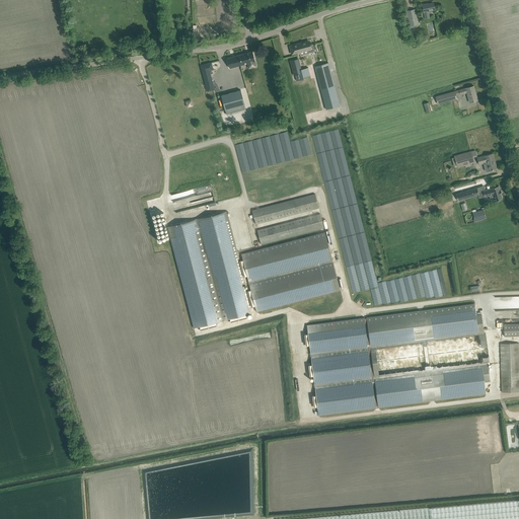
[(435,10),(434,3),(427,4),(423,5),(424,12),(425,18),(430,17),(428,11),(435,10)]
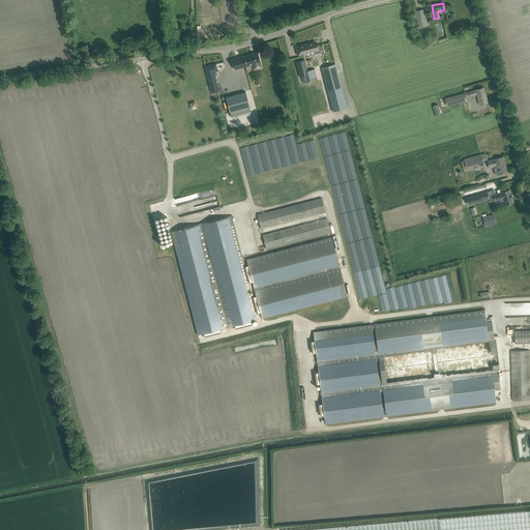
[(423,9),(416,11),(417,17),(418,26),(427,24),(423,9)]
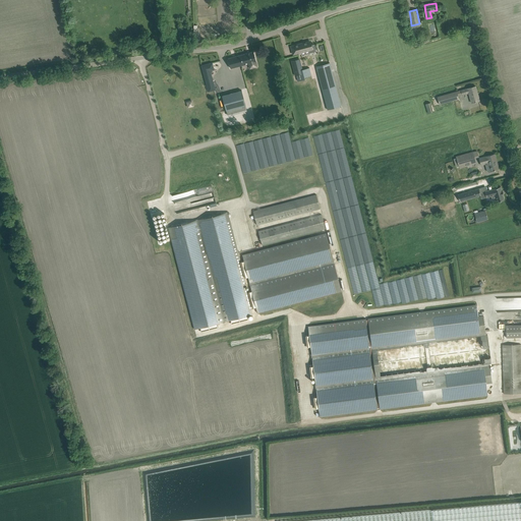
[(311,46),(310,42),(304,44),(303,43),(298,44),(291,46),(293,54),(308,51),(309,53),(315,51),(314,45),(311,46)]
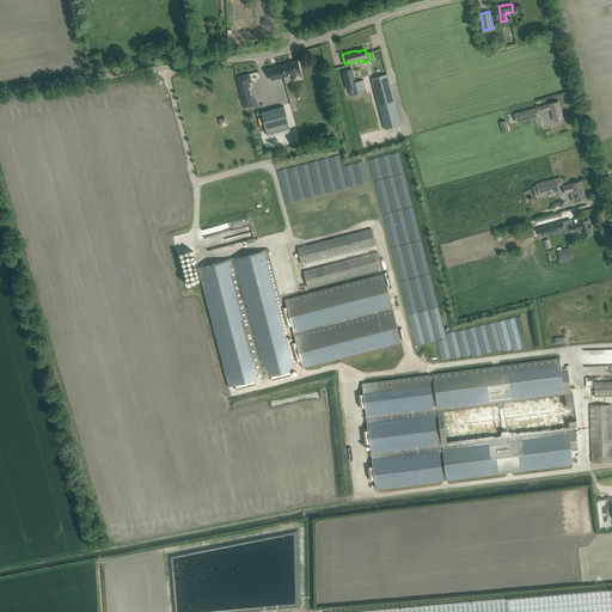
[(271,80),(301,72),(298,61),(268,68),(271,80)]
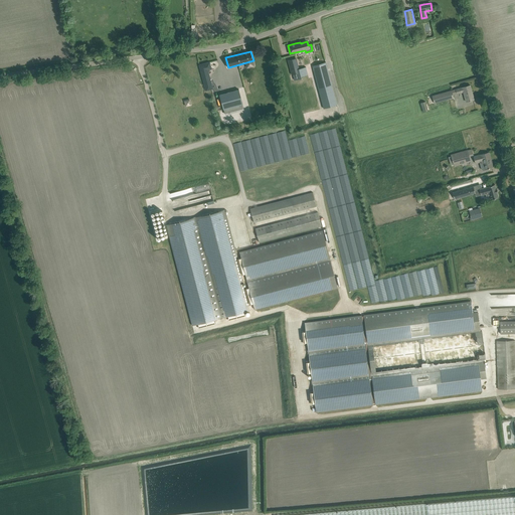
[(296,58),(288,60),(292,74),(293,74),(295,79),(301,78),(301,76),(308,74),(306,67),(299,68),(296,58)]
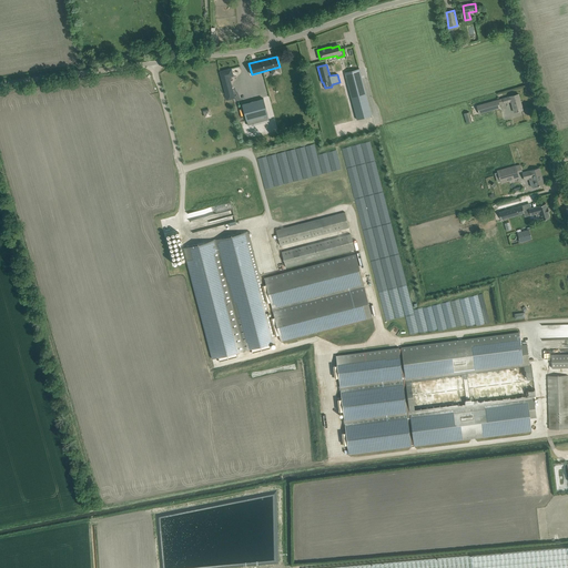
[(227,100),(234,99),(227,77),(233,75),(232,69),(220,72),(227,100)]
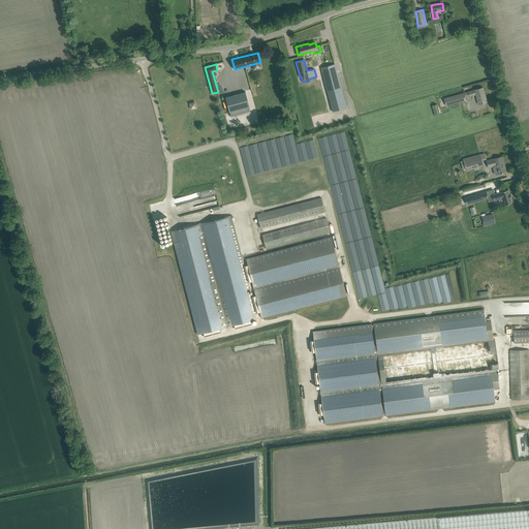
[(335,64),(321,67),(325,84),(333,112),(346,107),(335,64)]
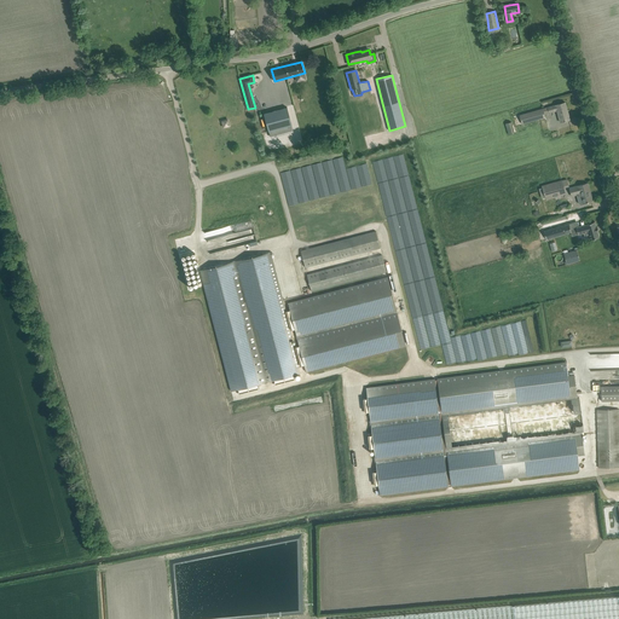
[(555,105),(548,108),(548,111),(549,114),(557,111),(560,122),(563,121),(568,120),(567,113),(568,113),(565,103),(560,104),(555,105)]
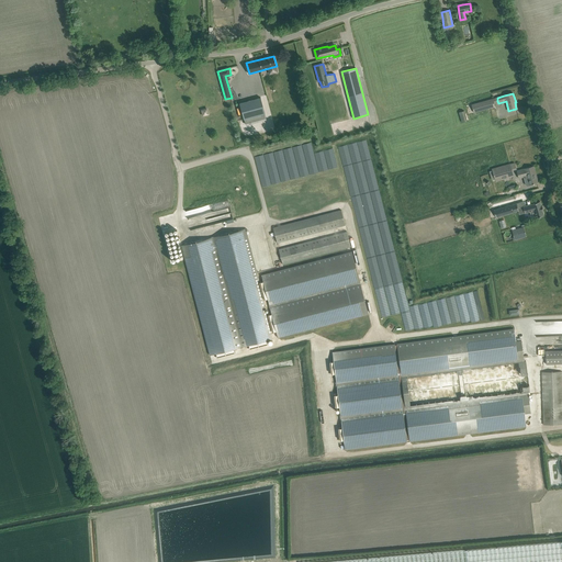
[(244,120),(265,114),(260,98),(239,103),(244,120)]
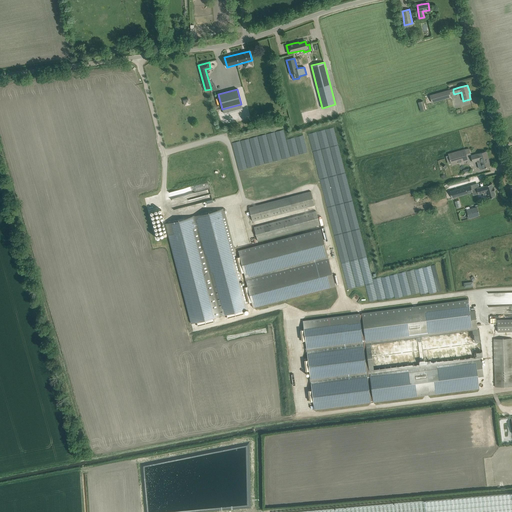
[(431,103),(451,97),(449,90),(429,96),(431,103)]
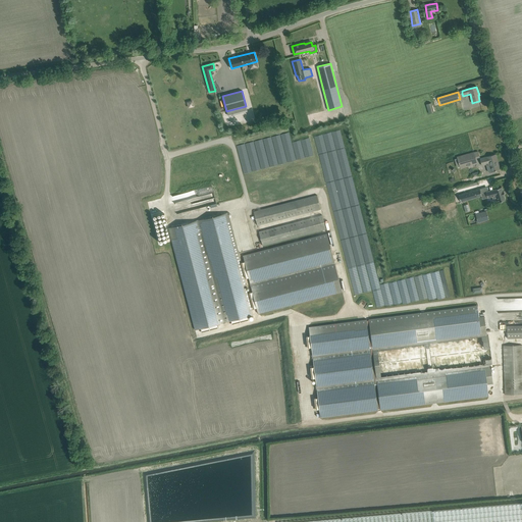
[(474,152),(457,157),(457,158),(460,166),(460,167),(477,163),(476,159),(479,157),(478,151),(474,152)]
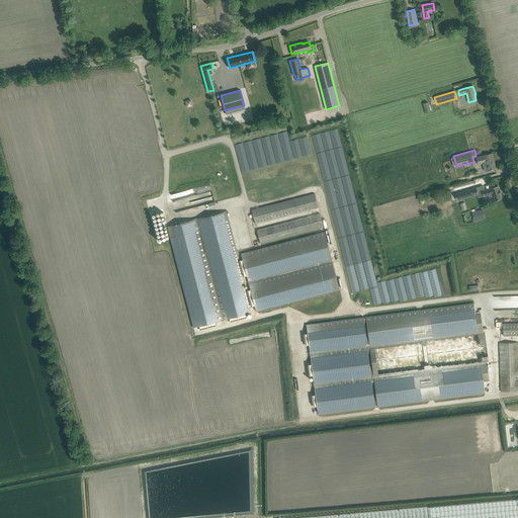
[(492,154),(477,158),(479,164),(483,163),(486,162),(487,166),(484,166),(485,170),(487,171),(492,170),(492,169),(495,168),(493,162),(494,162),(492,154)]
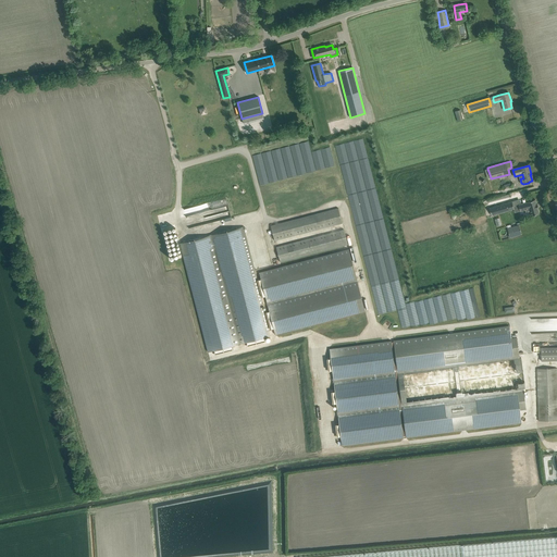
[(490,181),(484,182),(487,193),(493,192),(490,181)]
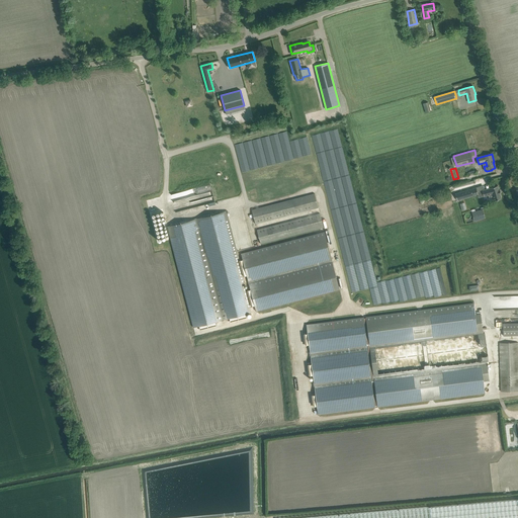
[(499,190),(498,185),(483,190),(485,196),(489,195),(490,198),(492,197),(494,201),(502,198),(500,193),(501,193),(500,190),(499,190)]
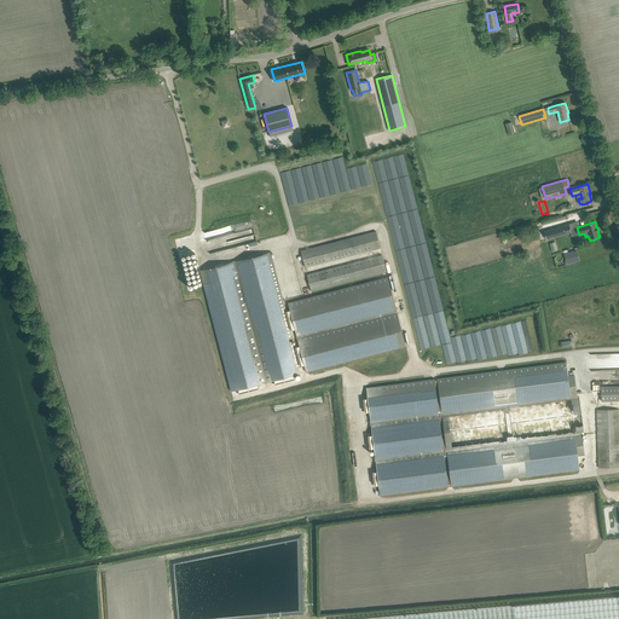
[(547,239),(571,232),(568,224),(544,231),(547,239)]
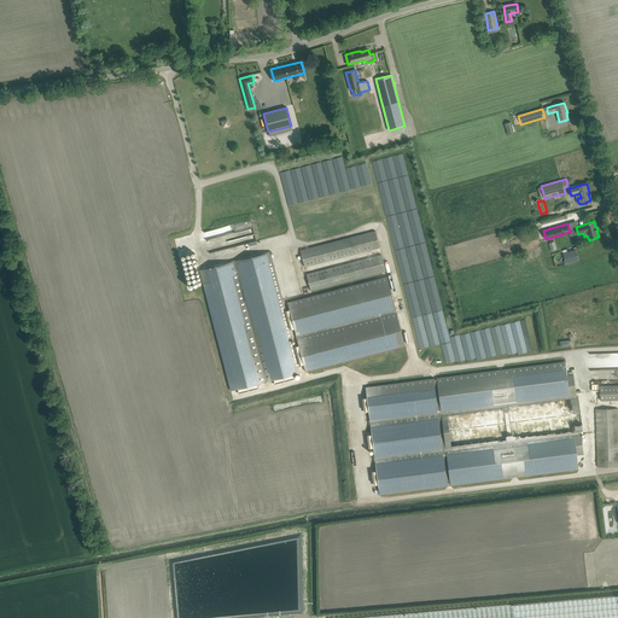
[(304,267),(380,248),(375,231),(301,250),(304,267)]
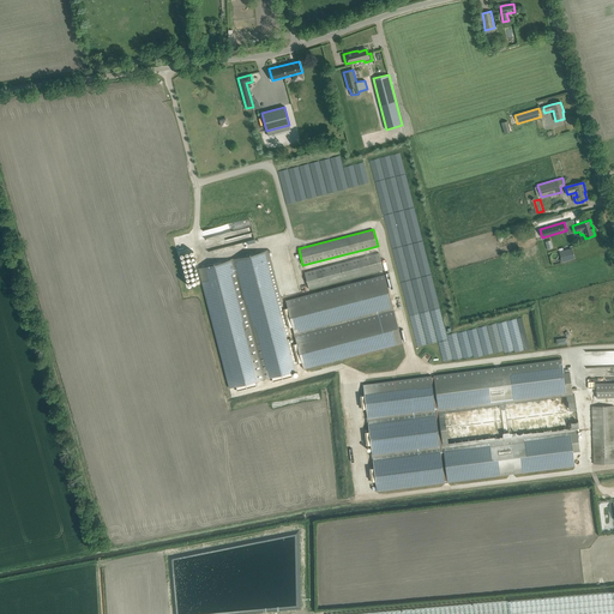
[(563,263),(575,259),(572,248),(559,252),(563,263)]
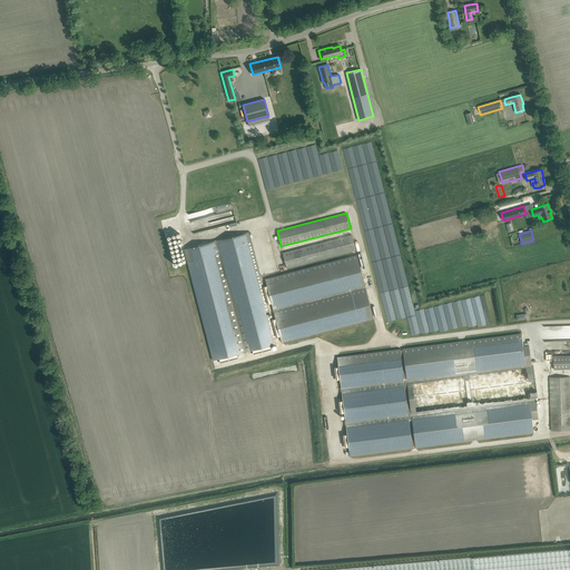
[(263,285),(249,232),(184,248),(213,360),(218,359),(219,363),(239,357),(238,353),(252,350),(253,354),(272,349),(271,345),(276,343),(268,310),(269,310),(268,304),(272,304),(275,317),(272,318),(276,337),(281,336),(282,342),(374,318),(357,255),(265,278),(267,284),(263,285)]
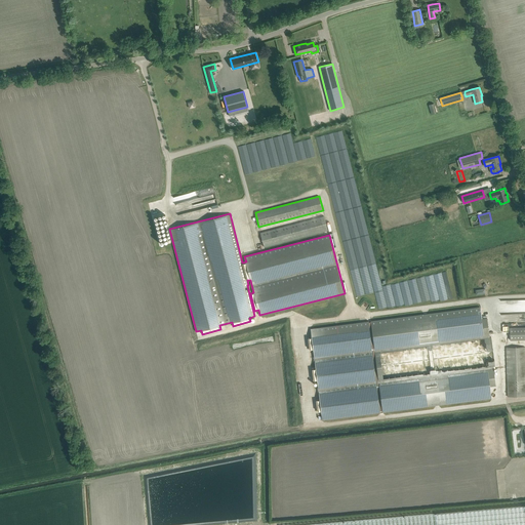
[(265,247),(328,231),(324,216),(260,233),(265,247)]
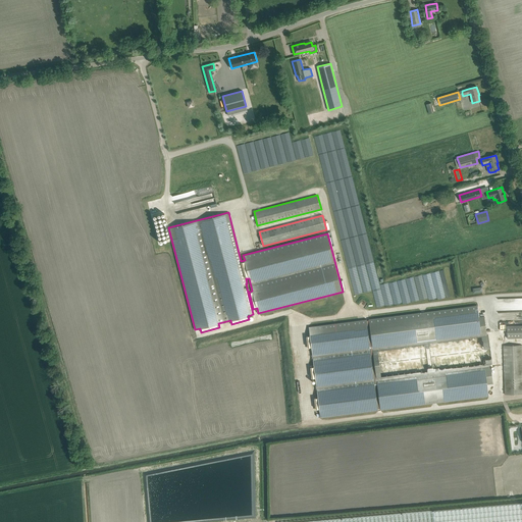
[(479,317),(477,305),(369,319),(380,410),(488,396),(487,384),(492,383),(490,366),(492,366),(491,364),(488,334),(487,335),(484,316),(479,317)]
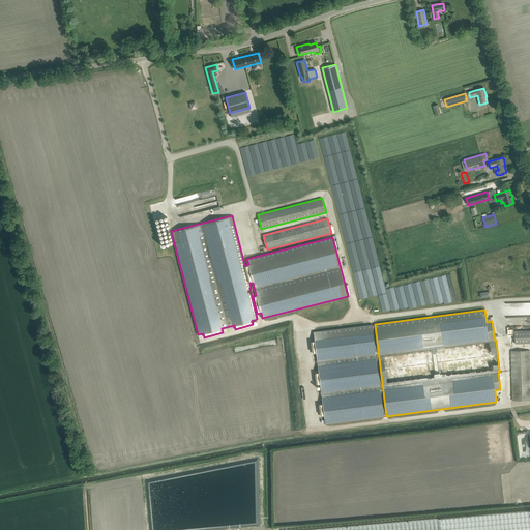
[(325,424),(384,417),(372,323),(314,331),(325,424)]
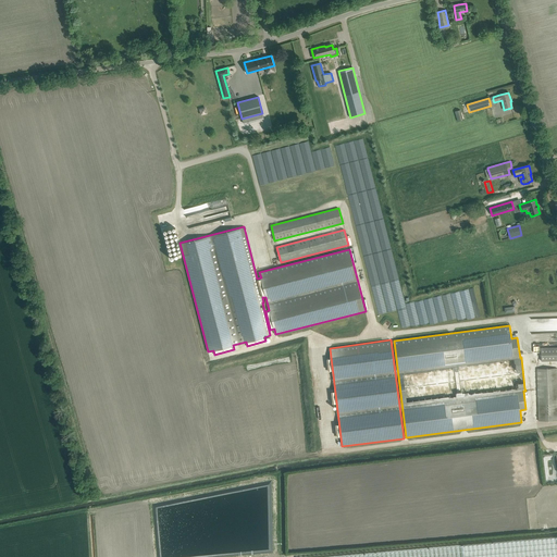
[(541,361),(556,360),(556,347),(541,348),(541,361)]
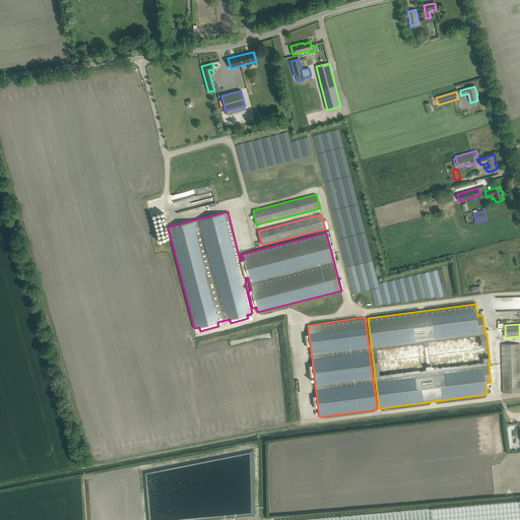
[(503,393),(519,392),(519,349),(519,343),(502,344),(503,393)]
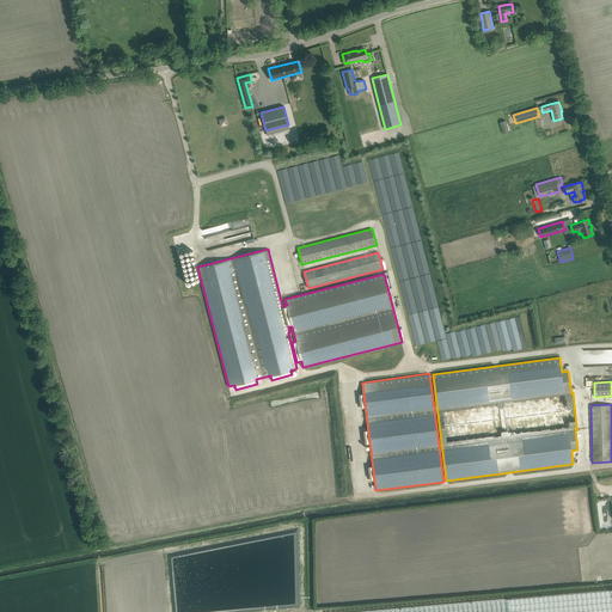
[(423,606),(355,611),(611,611),(611,588),(499,599),(423,606)]
